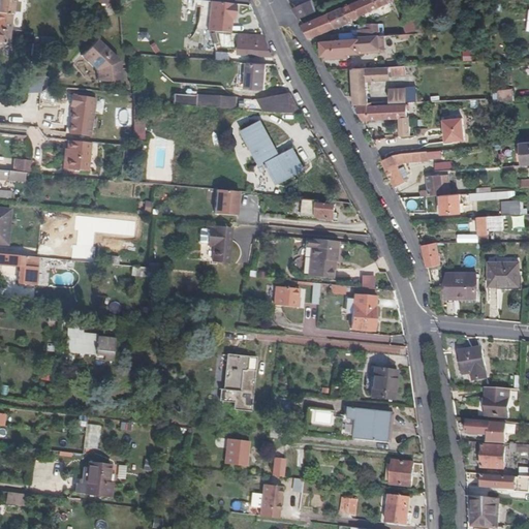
[(0,0),(0,40),(9,41),(12,0),(0,0)]
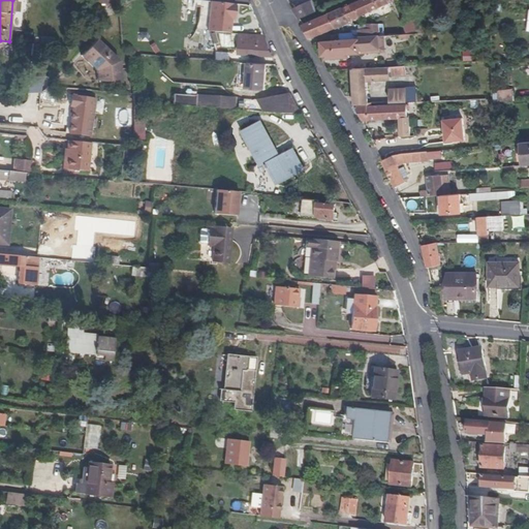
[(300,19),(316,11),(312,0),(311,0),(292,8),(300,19)]
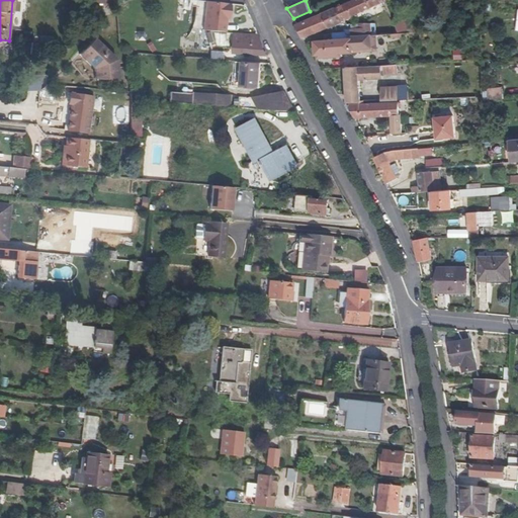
[(385,0),(352,0),(346,3),(352,16),(385,1),(386,0),(385,0)]
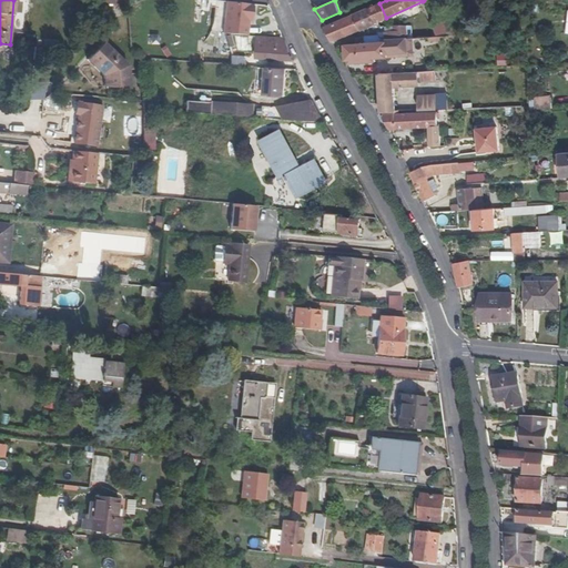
[(225,34),(247,36),(249,16),(252,17),(252,4),(225,3),(222,34),(225,34)]
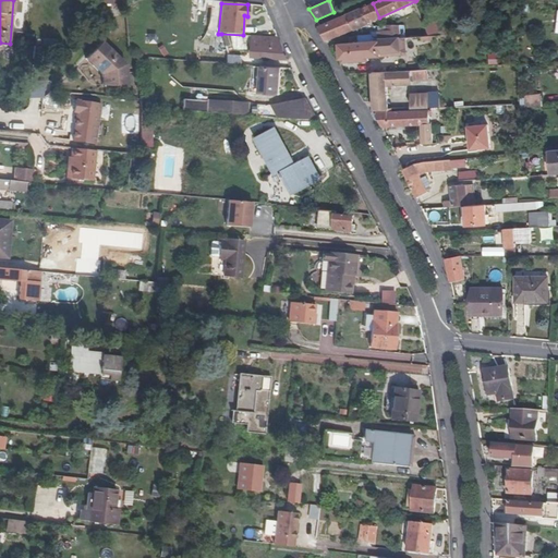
[(373,3),(362,8),(368,23),(372,22),(379,19),(379,17),(373,3)]
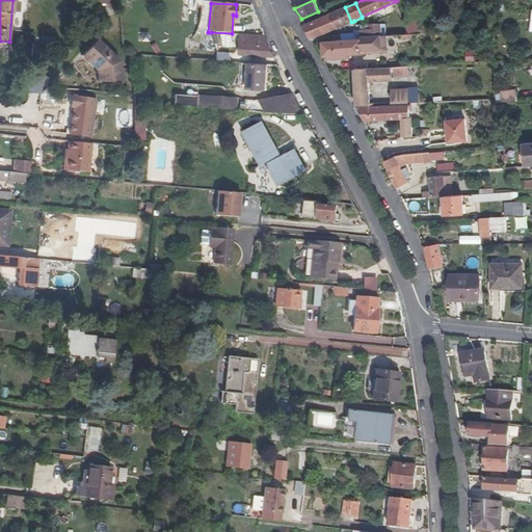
[(345,7),(331,15),(338,28),(351,22),(345,7)]
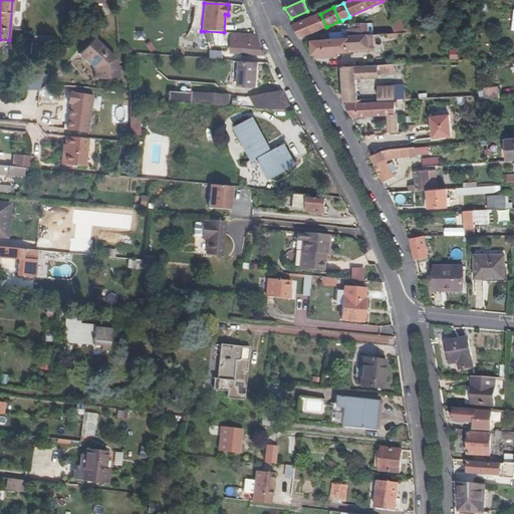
[(320,14),(295,25),(300,37),(326,27),(320,14)]
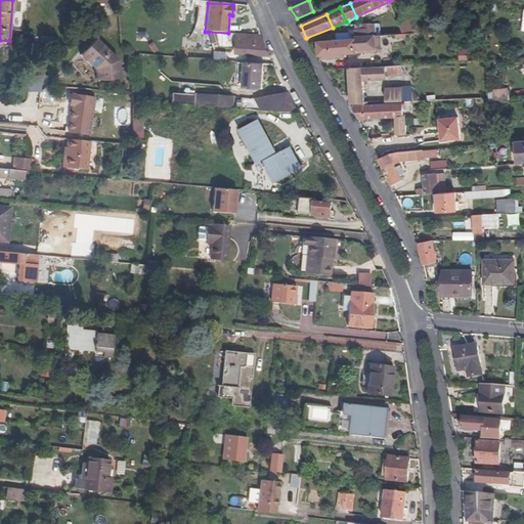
[(402,33),(411,30),(408,22),(400,25),(402,33)]
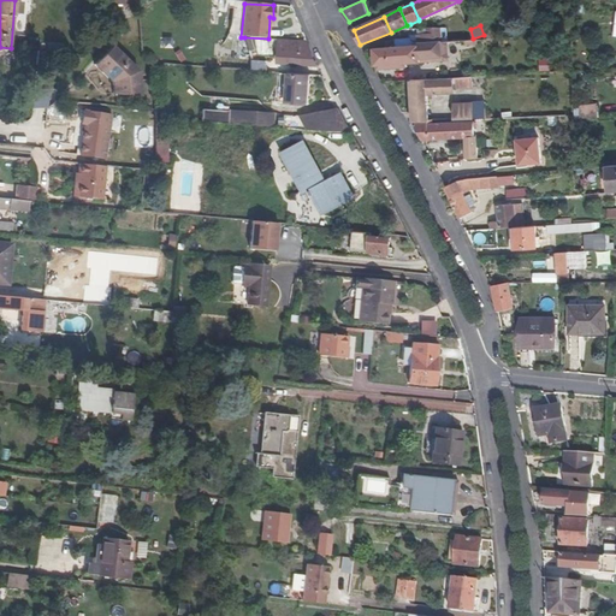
[(442,41),(440,28),(426,28),(427,34),(418,34),(418,42),(442,41)]
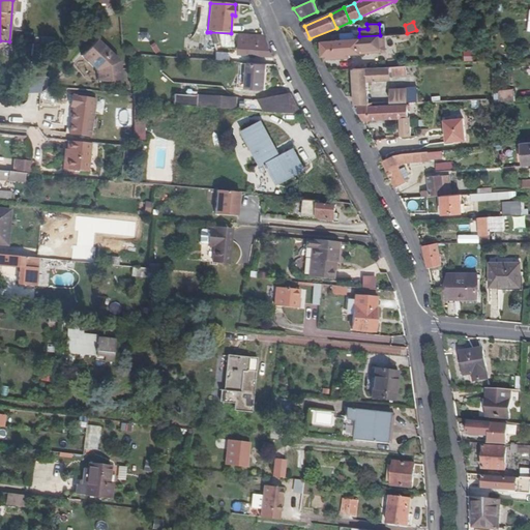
[(273,57),(264,35),(240,33),(239,54),(273,57)]
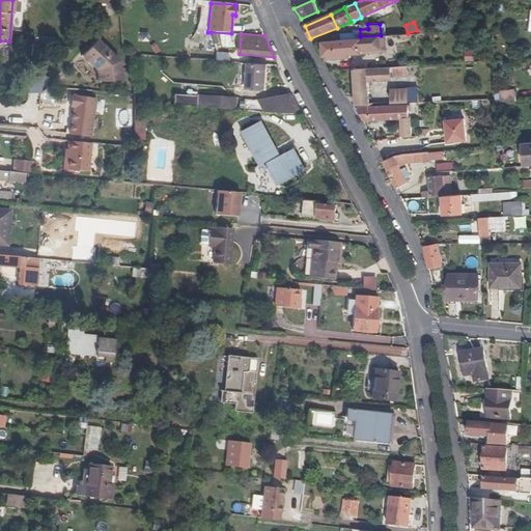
[(436,47),(435,33),(409,34),(386,35),(381,35),(382,51),(436,47)]
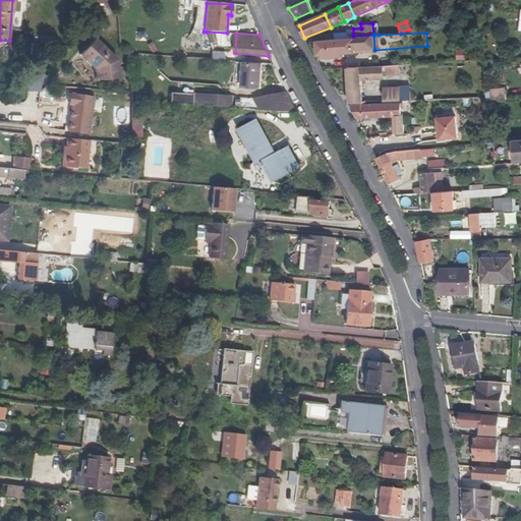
[(374,50),(373,35),(353,36),(353,38),(345,39),(334,40),(326,40),(316,41),(317,55),(321,55),(344,54),(374,52),(374,50)]
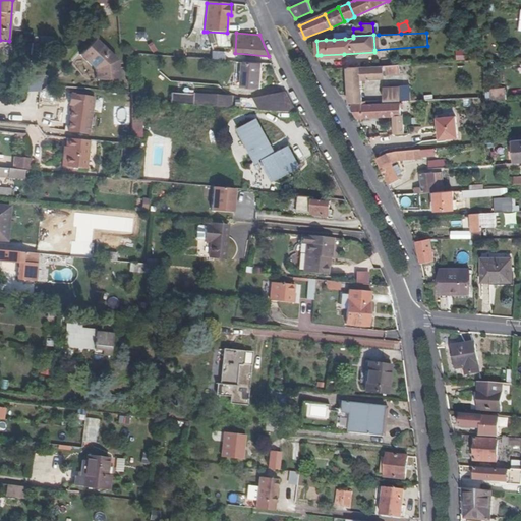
[(98,83),(119,80),(117,59),(111,54),(94,39),(79,54),(96,68),(98,83)]
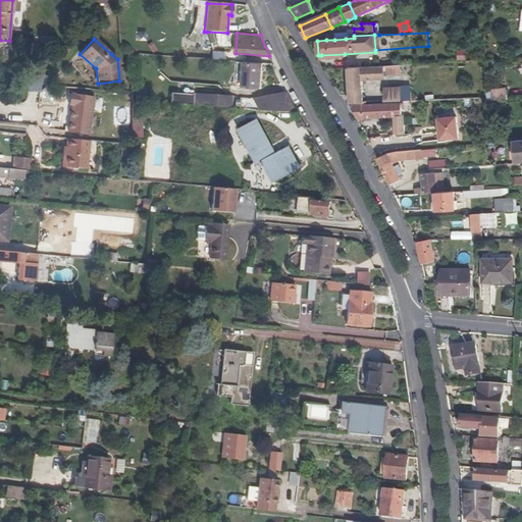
[(262,89),(264,63),(245,61),(243,88),(262,89)]
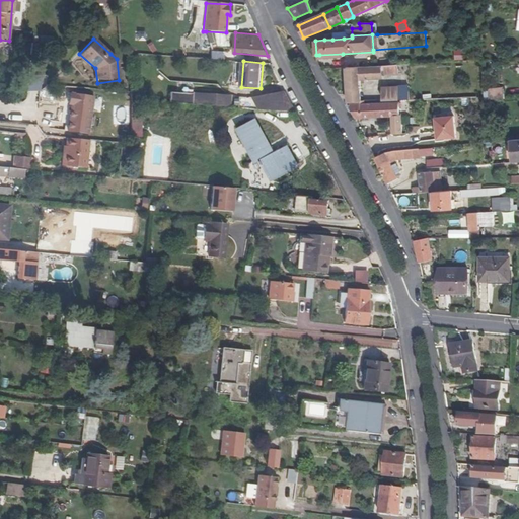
[(397,65),(346,67),(347,95),(348,103),(361,102),(360,89),(360,80),(383,79),(383,75),(398,73),(397,65)]
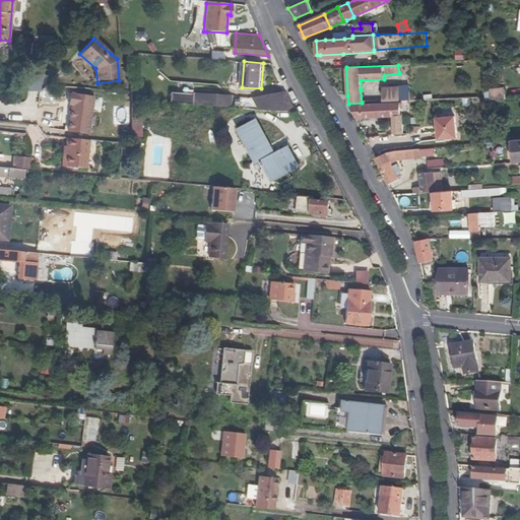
[(383,87),(384,101),(400,101),(399,86),(383,87)]
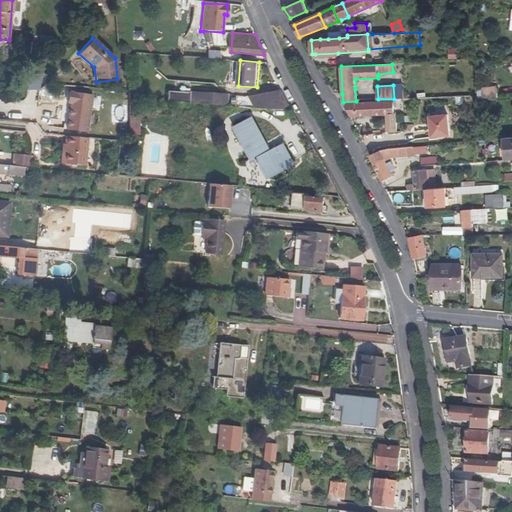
[(403,85),(393,85),(394,99),(394,100),(404,99),(404,95),(403,85)]
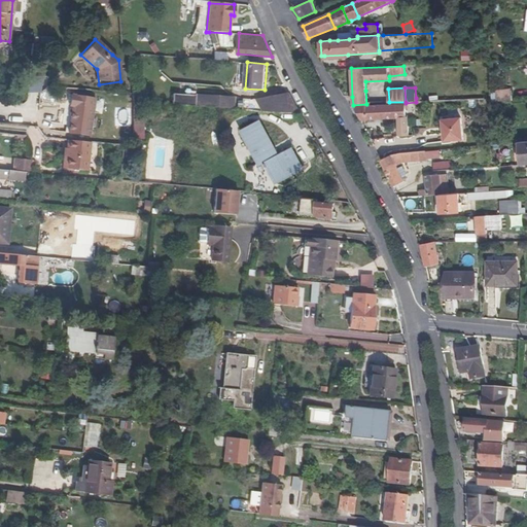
[(492,102),(513,101),(512,90),(496,91),(496,93),(491,94),(492,102)]
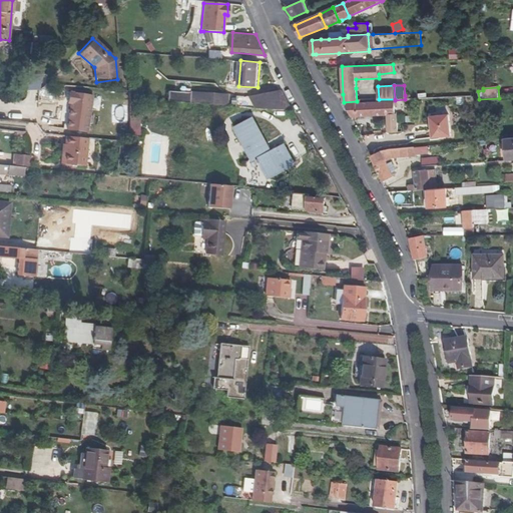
[(293,110),(282,89),(278,90),(289,109),(293,110)]
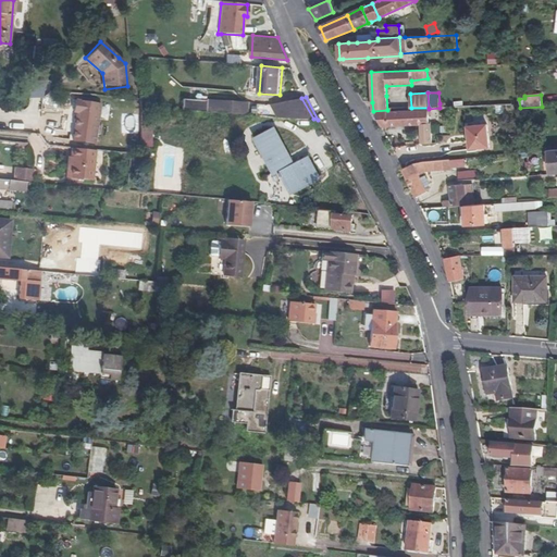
[(277,116),(313,119),(301,98),(271,104),(277,116)]
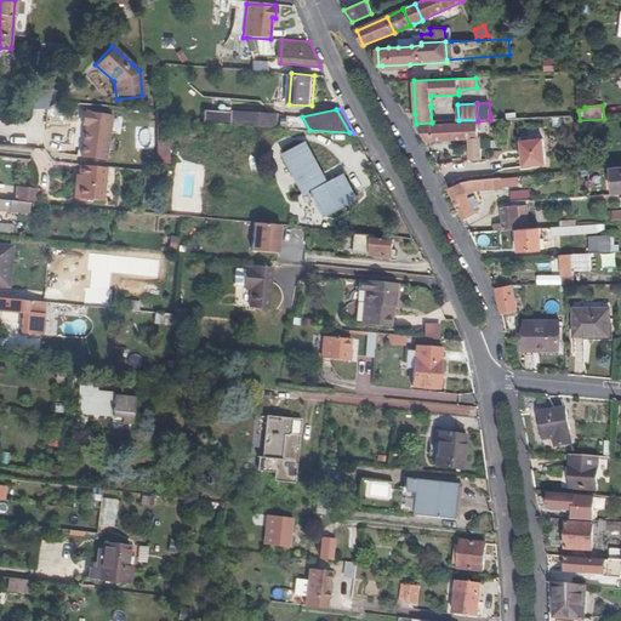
[(231,125),(231,112),(203,110),(203,124),(231,125)]
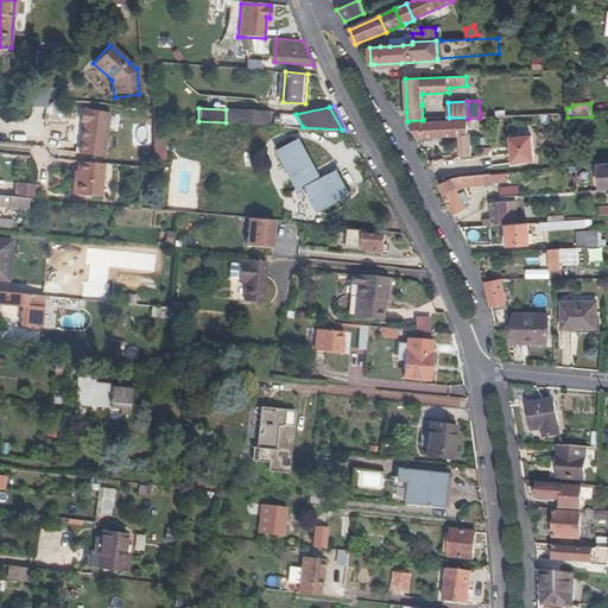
[(82,156),(106,158),(111,113),(82,111),(81,125),(86,125),(82,156)]
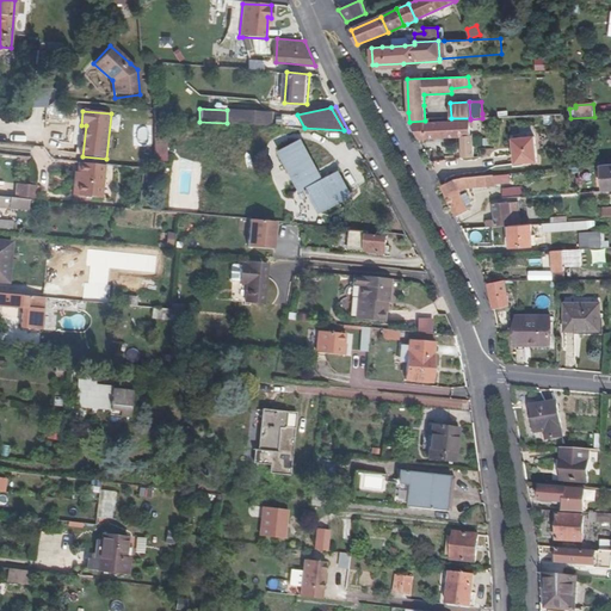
[(270,113),(227,111),(227,123),(269,125),(270,113)]
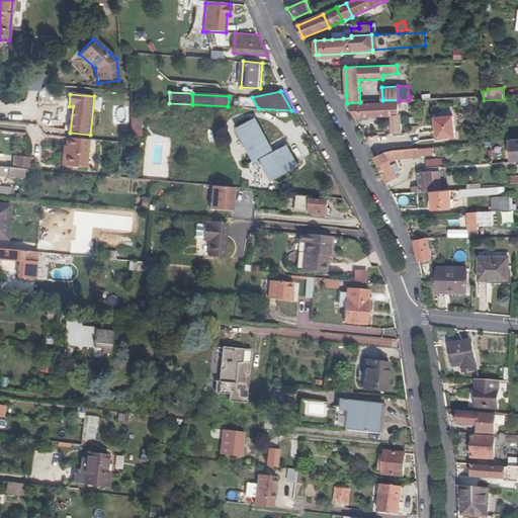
[(399,102),(364,103),(364,102),(360,102),(347,103),(354,118),(391,116),(392,135),(402,134),(401,115),(400,115),(399,102)]
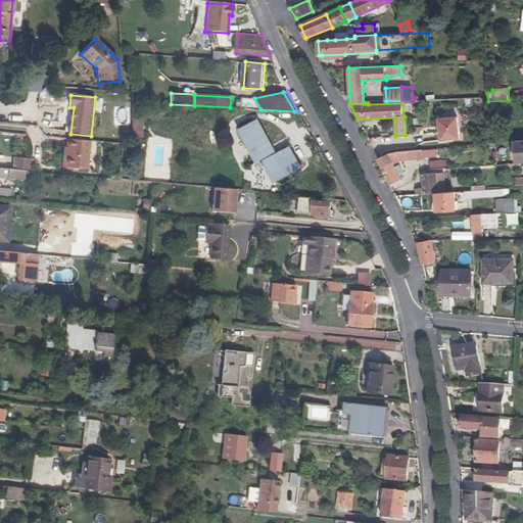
[(441,139),(460,138),(458,116),(439,119),(441,139)]
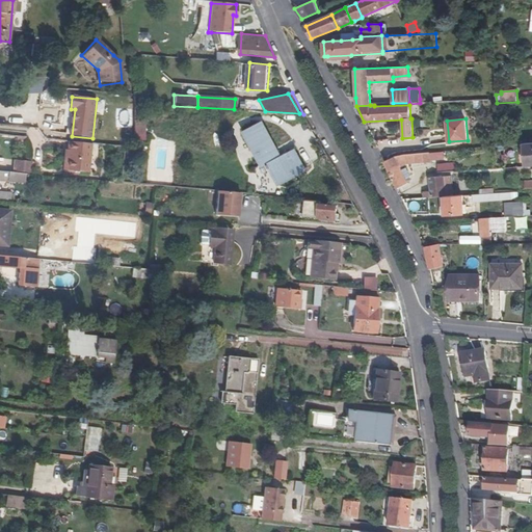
[(263,123),(244,132),(263,167),(268,164),(280,185),(306,170),(295,151),(282,158),(263,123)]
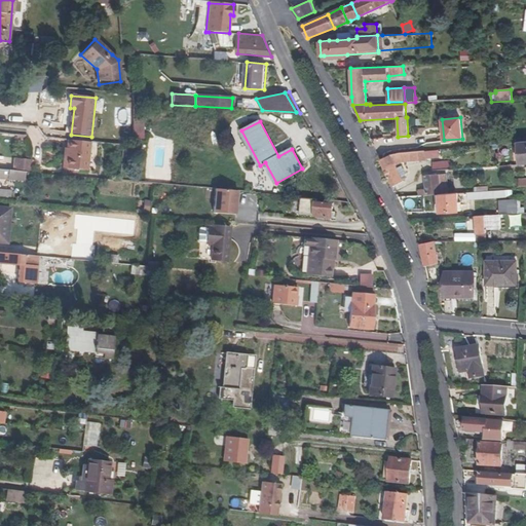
[(210,148),(213,141),(204,138),(202,146),(210,148)]
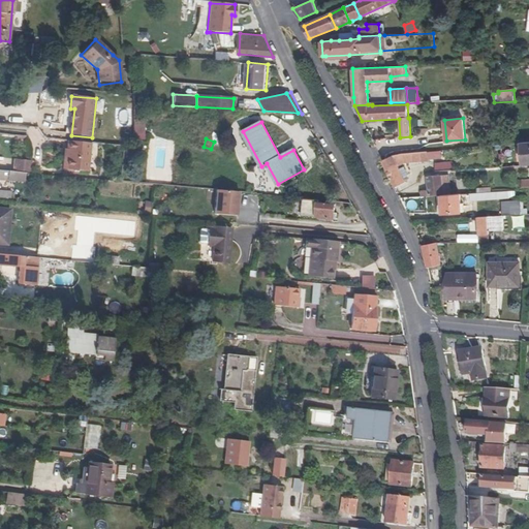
[(91,142),(68,139),(67,149),(66,158),(64,158),(63,169),(88,172),(91,142)]
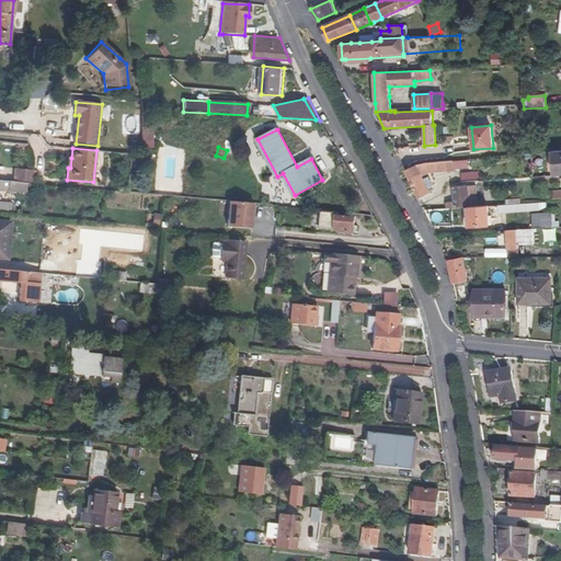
[(453,168),(453,160),(426,163),(418,165),(405,170),(419,198),(431,193),(422,175),(430,172),(447,171),(447,169),(453,168)]
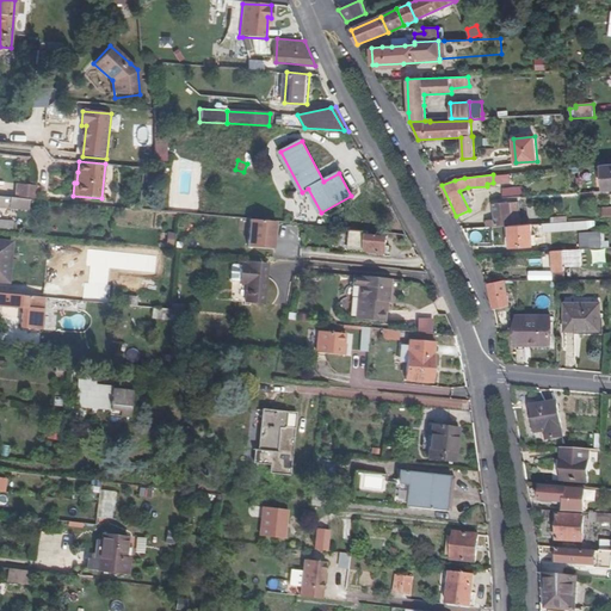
[(32,199),(34,185),(17,184),(16,198),(17,198),(30,199),(32,199)]
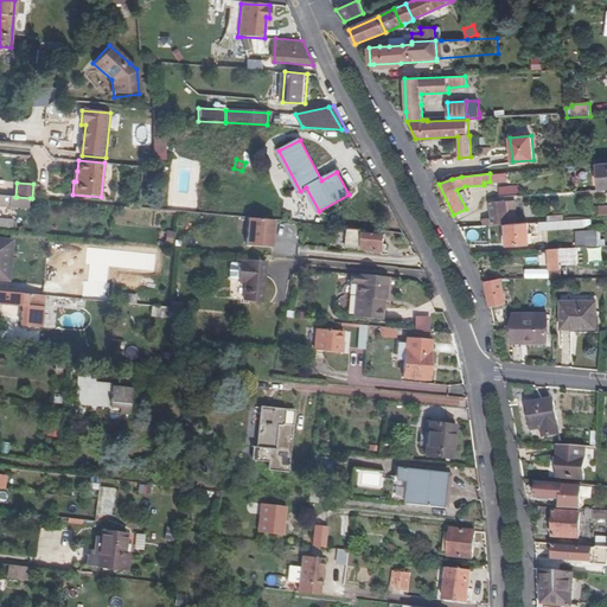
[(502,197),(519,196),(519,186),(502,187),(502,197)]
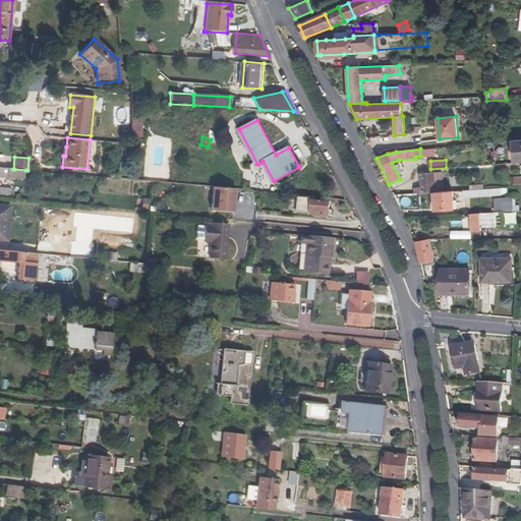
[(25,170),(14,169),(13,175),(0,173),(0,176),(24,179),(25,170)]
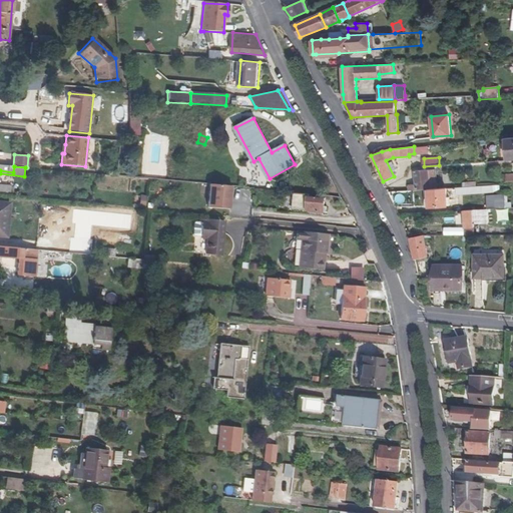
[(409,184),(409,190),(428,189),(430,189),(428,169),(415,170),(416,184),(409,184)]
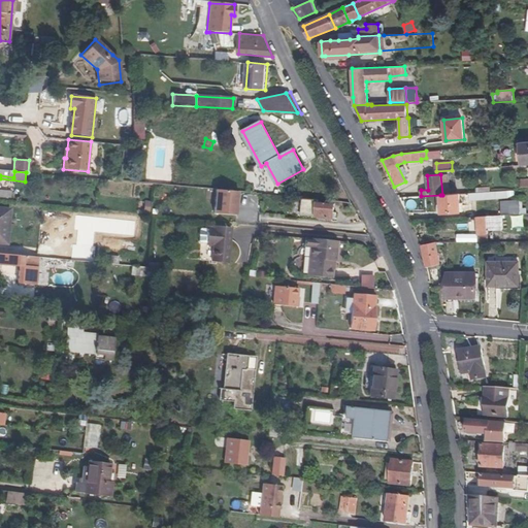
[(448,174),(440,174),(442,195),(450,194),(448,174)]
